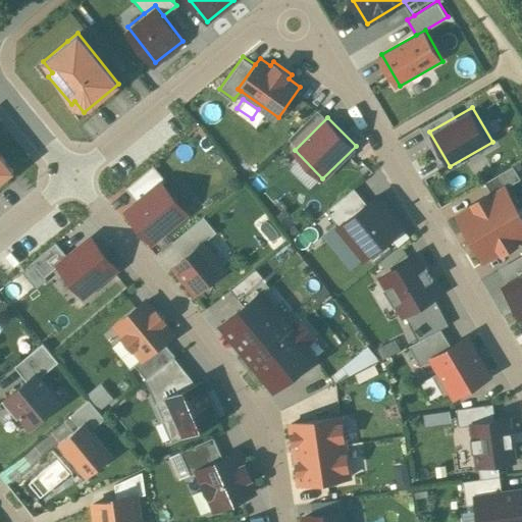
[(0,180),(13,170),(0,154),(0,180)]
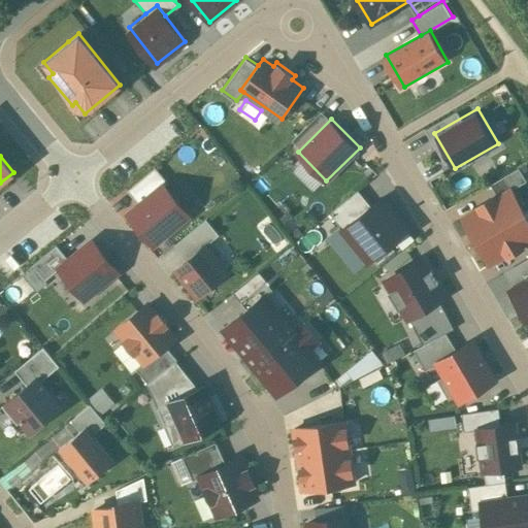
[(491,183),(498,195),(510,189),(526,180),(519,167),(491,183)]
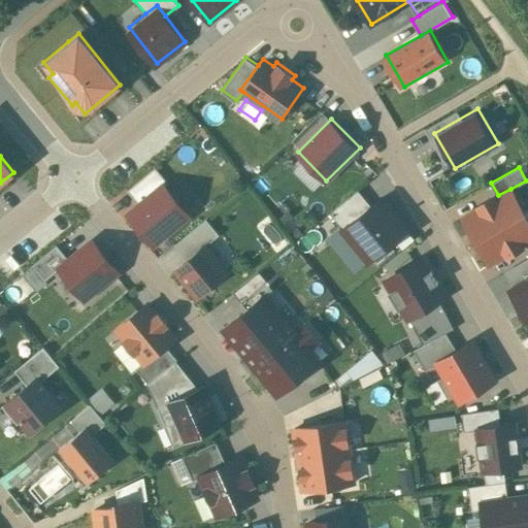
[(155,168),(126,190),(137,203),(165,180),(155,168)]
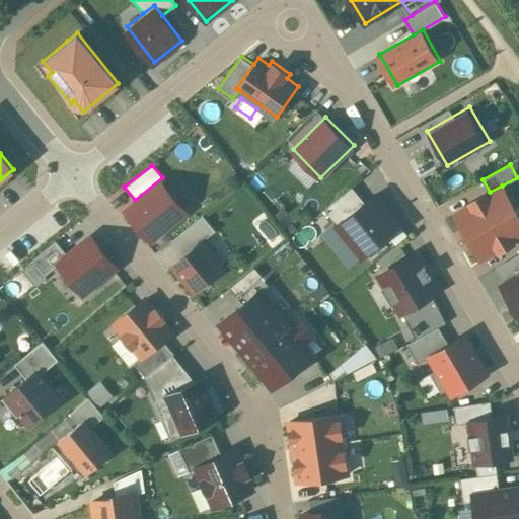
[(135,200),(126,207),(151,239),(189,210),(162,177),(135,200)]
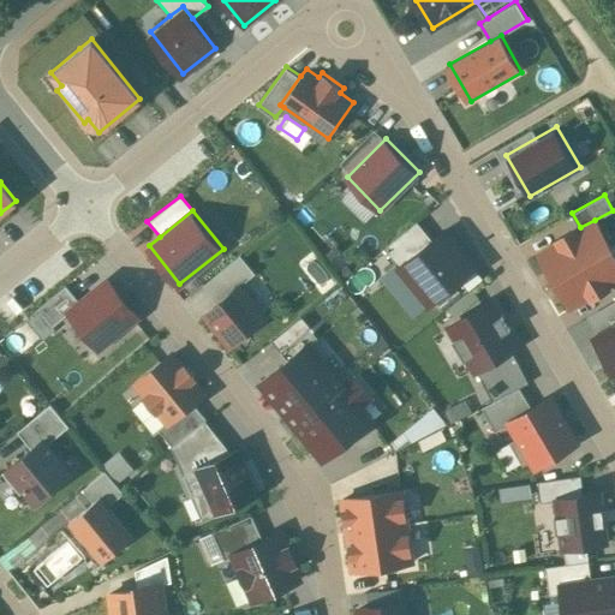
[(386,248),(401,264),(434,239),(418,220),(386,248)]
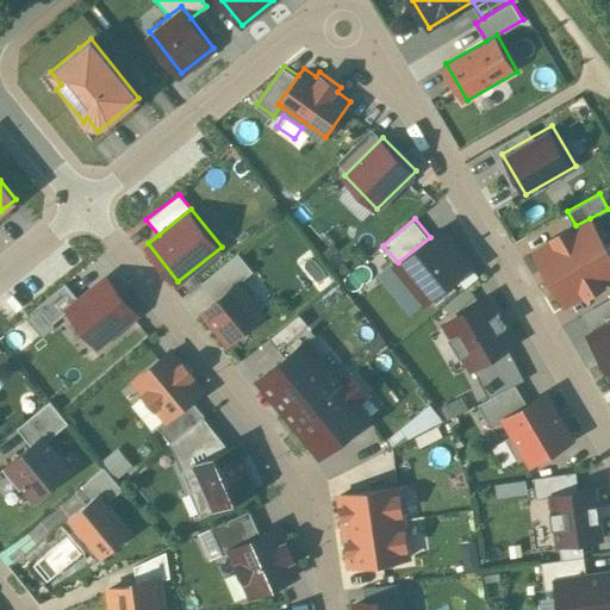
[(576,225),(537,248),(554,277),(607,247),(590,218),(576,225)]
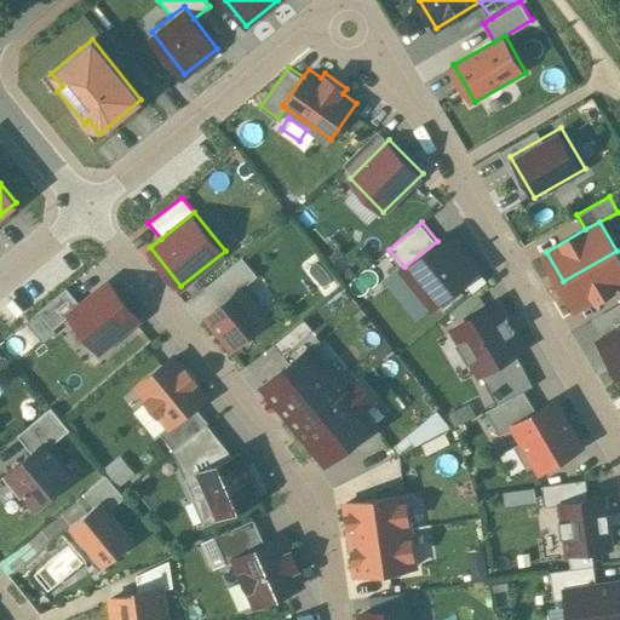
[(482,265),(453,229),(437,241),(405,267),(401,269),(430,306),(482,265)]
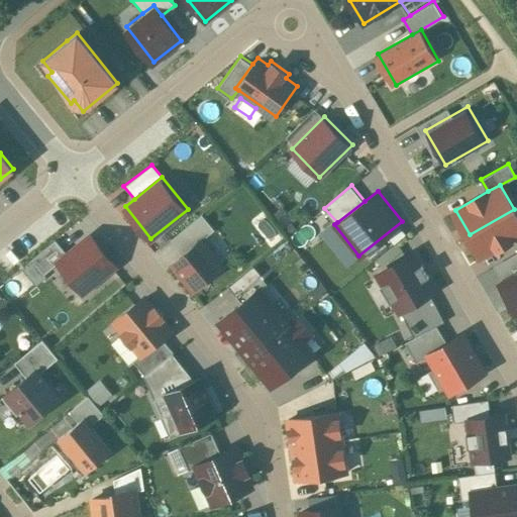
[(516,214),(514,209),(470,234),(483,257),(516,237),(516,214)]
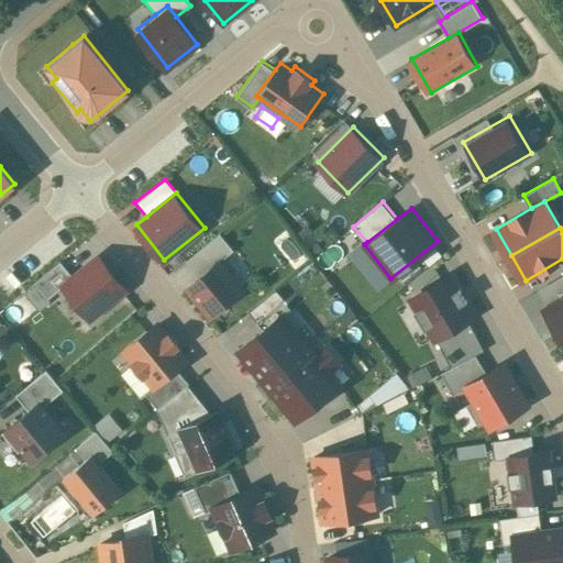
[(221,233),(186,260),(199,275),(220,258),(234,249),(221,233)]
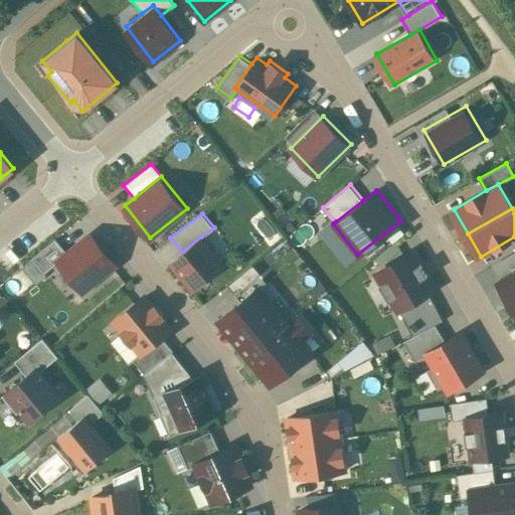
[(66,250),(56,259),(60,263),(83,292),(118,265),(91,231),(66,250)]
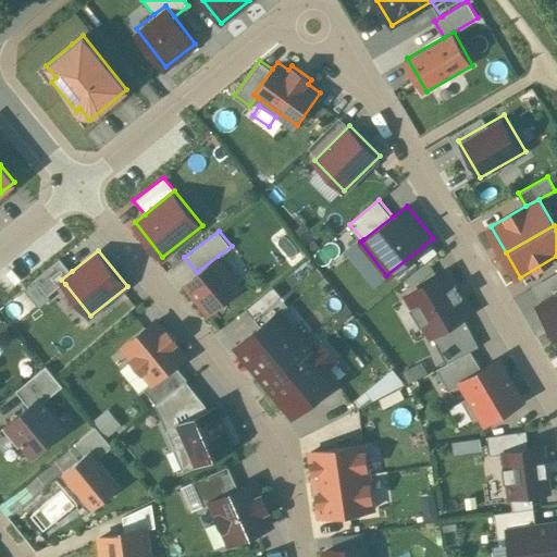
[(243,287),(218,256),(197,272),(185,282),(210,313),(243,287)]
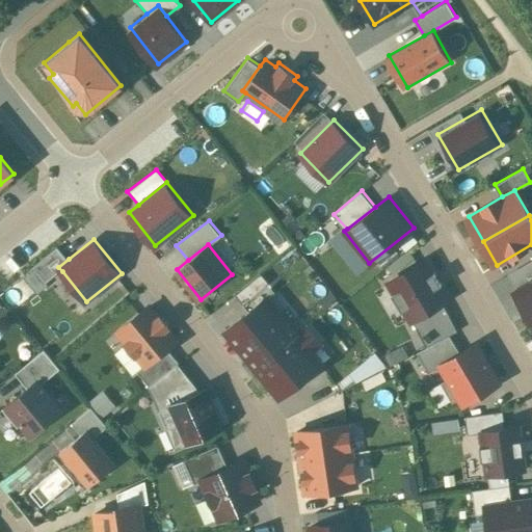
[(69,259),(57,246),(22,275),(36,292),(62,271),(58,267),(69,259)]
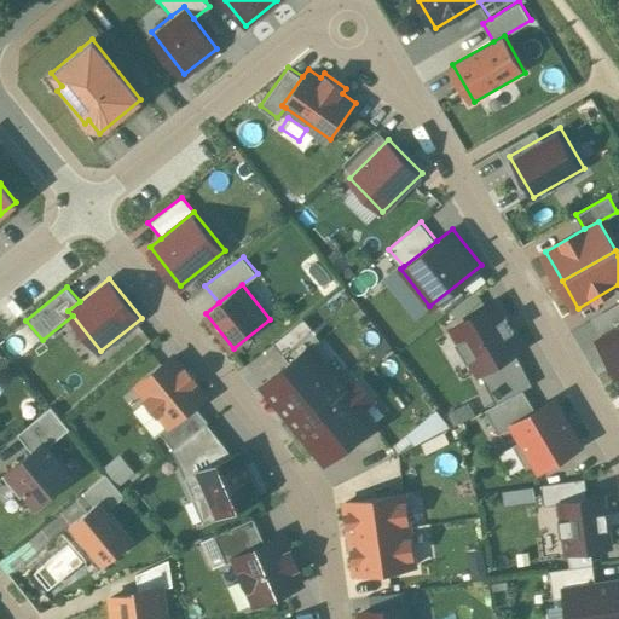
[(526,348),(499,299),(449,327),(475,375),(482,371),(518,352),(526,348)]
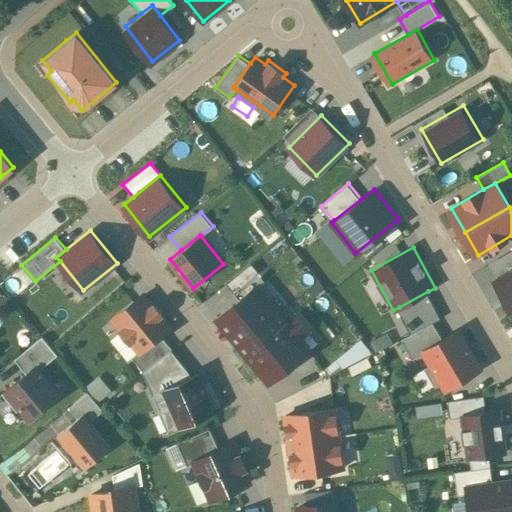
[(251,262),(227,282),(241,298),(254,288),(265,279),(251,262)]
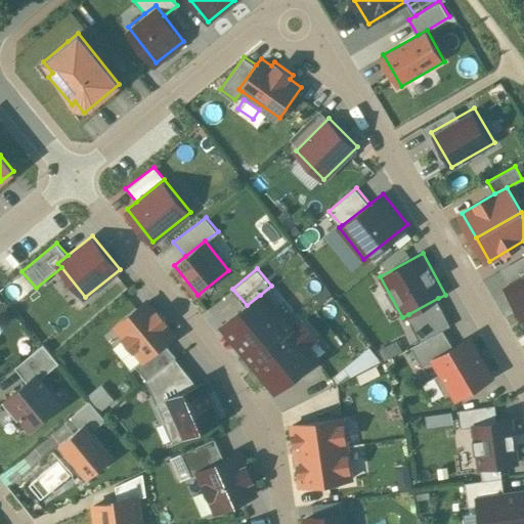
[(523,274),(507,286),(523,314),(523,274)]
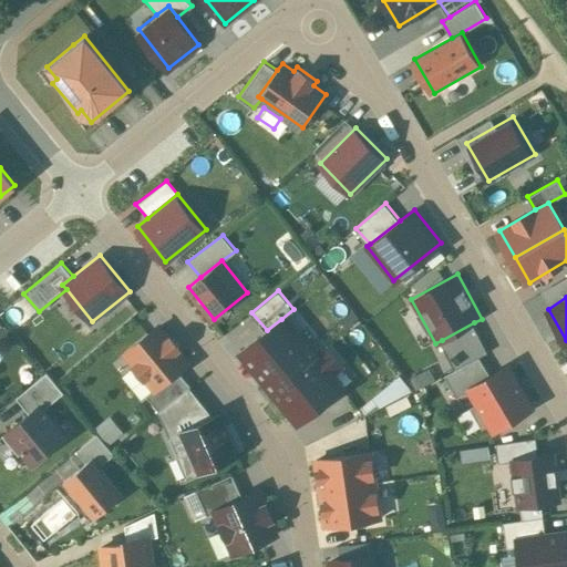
[(253,342),(243,351),(271,385),(310,353),(281,319),(267,330),(261,334),(253,342)]
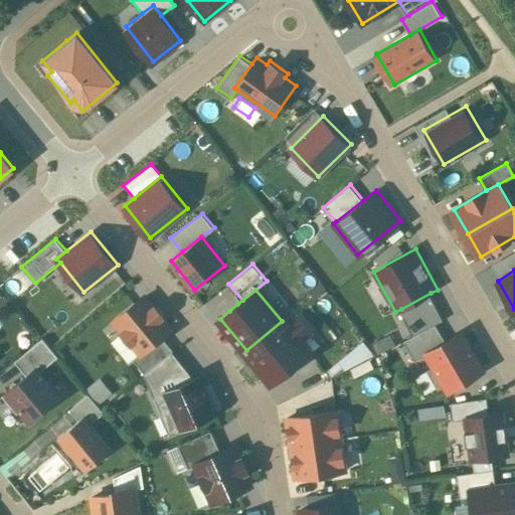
[(401,309),(415,334),(434,324),(445,318),(431,293),(401,309)]
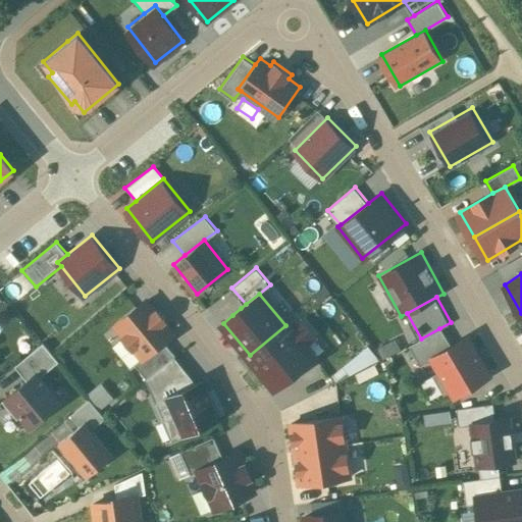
[(174,332),(148,298),(113,324),(141,359),(165,340),(174,332)]
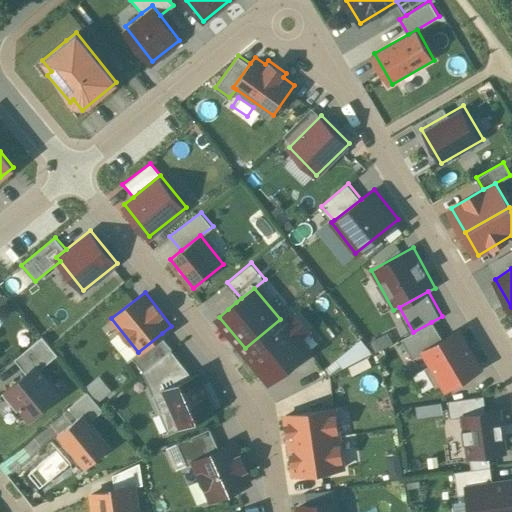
[(280,319),(245,348),(270,378),(279,370),(289,362),(306,348),(298,338),(308,330),(296,315),(284,325),(280,319)]
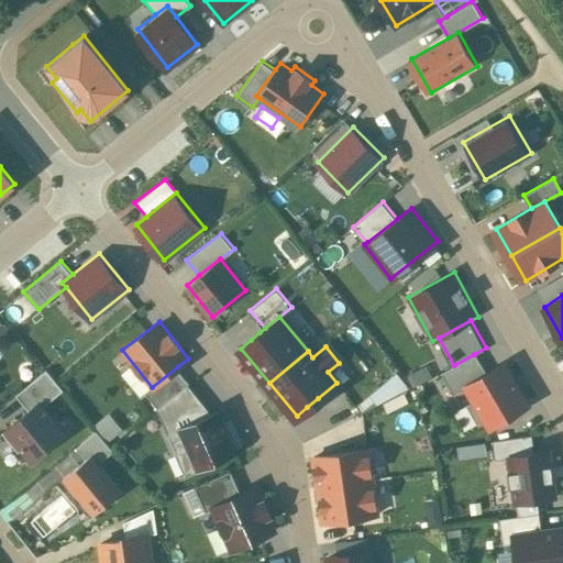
[(474,354),(454,365),(440,373),(453,395),(464,388),(463,386),(486,373),(474,354)]
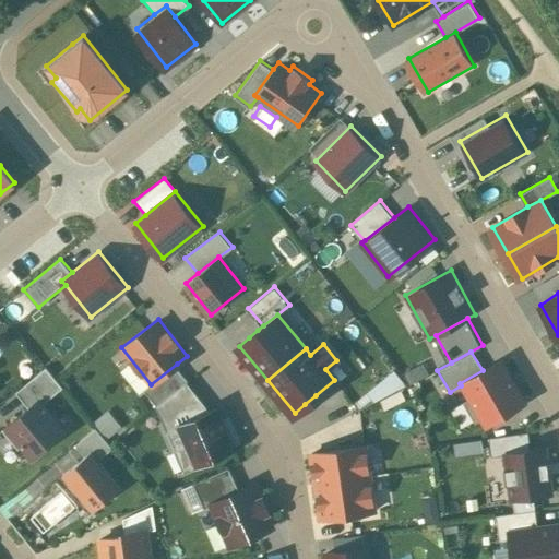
[(527,402),(503,358),(483,370),(460,383),(461,385),(485,427),(527,402)]
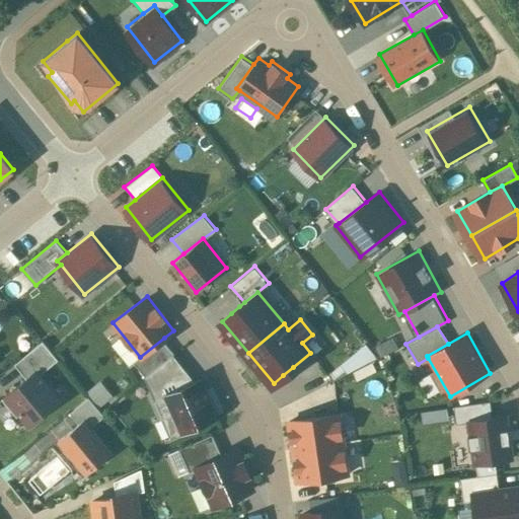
[(174,351),(164,338),(140,357),(134,362),(144,375),(174,351)]
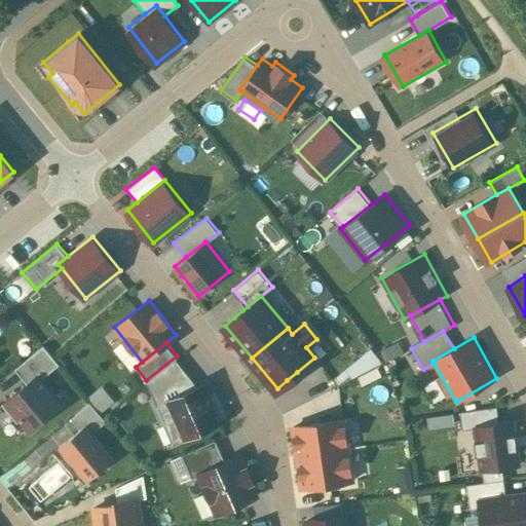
[(351,380),(379,357),(369,345),(341,369),(351,380)]
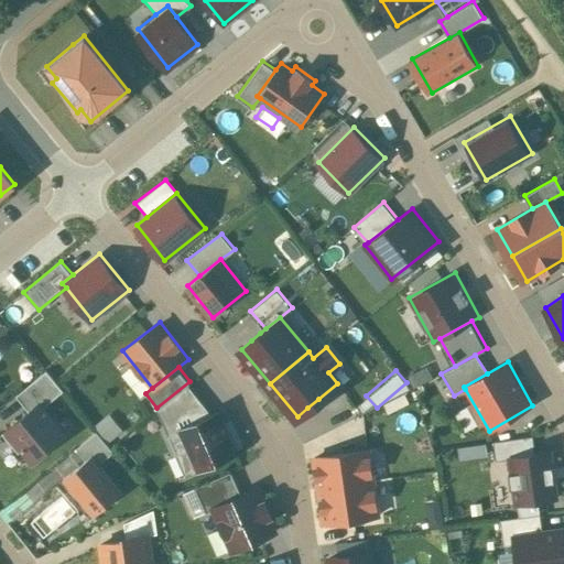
[(20,393),(31,407),(40,400),(43,404),(62,389),(47,371),(20,393)]
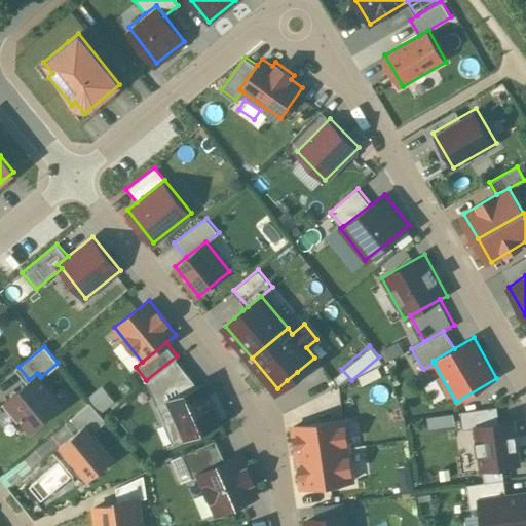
[(158,402),(167,398),(196,385),(177,355),(146,380),(158,402)]
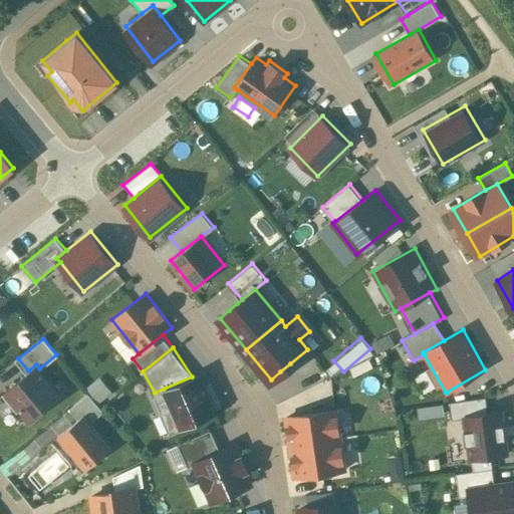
[(28,370),(4,392),(29,422),(61,395),(39,368),(36,364),(28,370)]
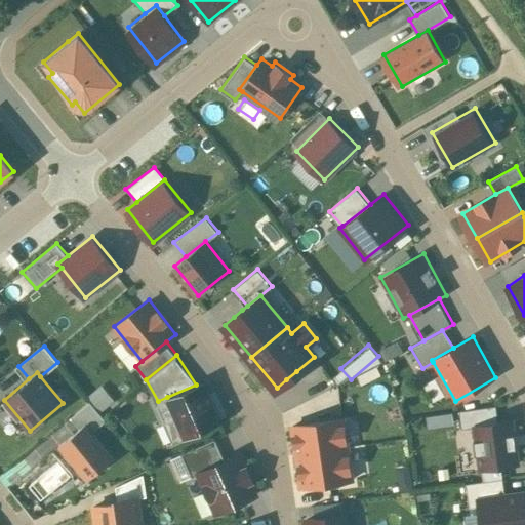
[(196,385),(167,397),(185,438),(223,422),(205,381),(196,385)]
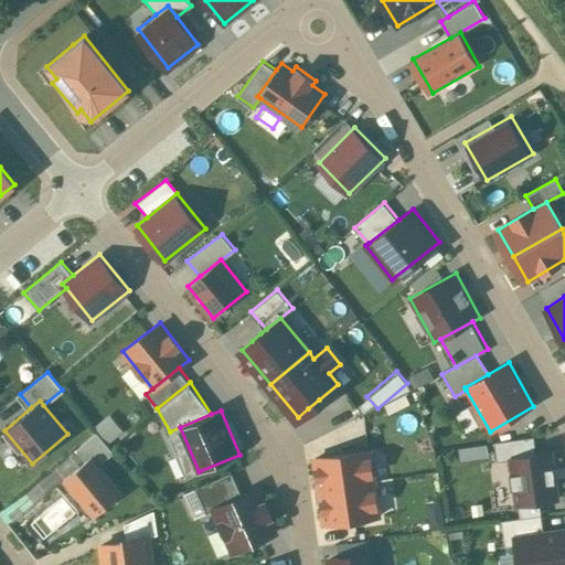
[(110,413),(96,424),(108,439),(123,429),(110,413)]
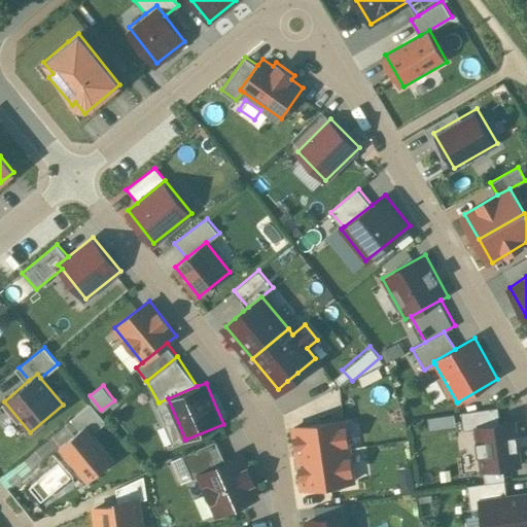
[(71,420),(80,431),(86,426),(93,433),(105,423),(91,405),(71,420)]
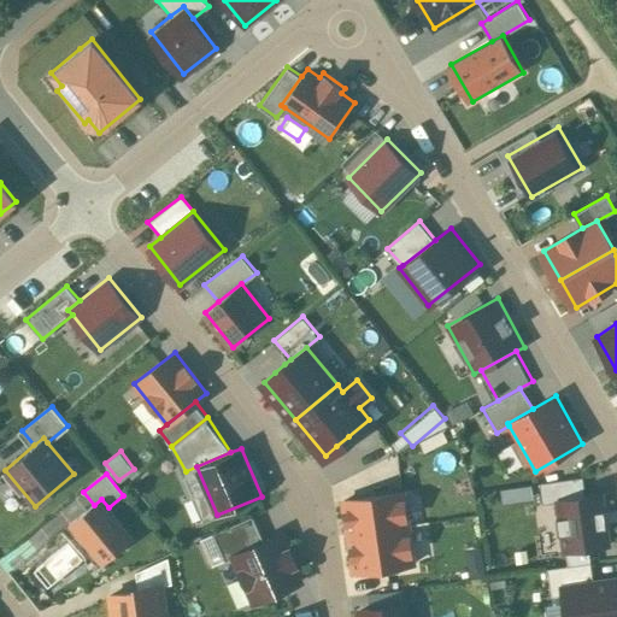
[(558,497),(585,493),(582,475),(540,479),(541,501),(558,500),(558,497)]
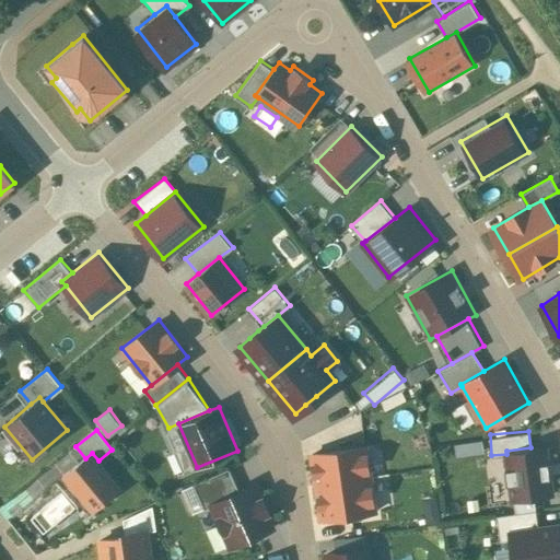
[(372,480),(368,445),(312,453),(317,488),(372,480)]
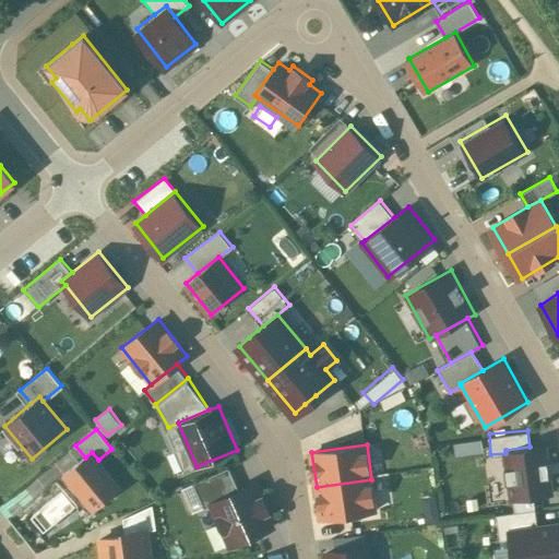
[(551,492),(546,445),(530,447),(506,450),(506,453),(511,497),(551,492)]
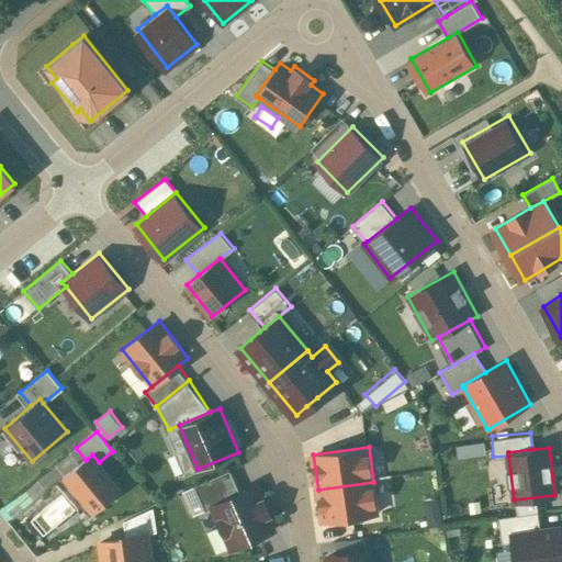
[(86,460),(64,478),(92,514),(122,490),(99,462),(92,454),(86,460)]
